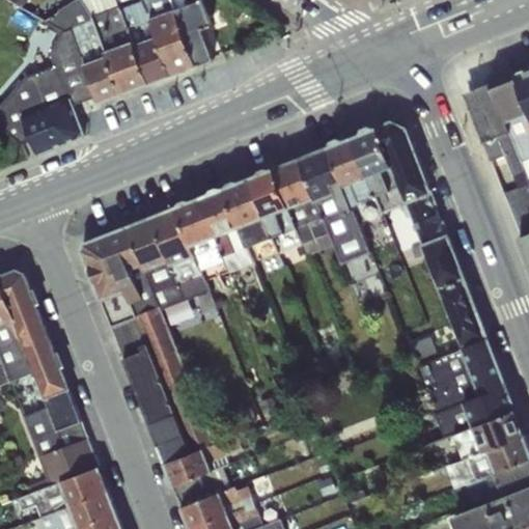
[(148,85),(118,11),(114,0),(83,0),(81,1),(120,95),(148,85)]
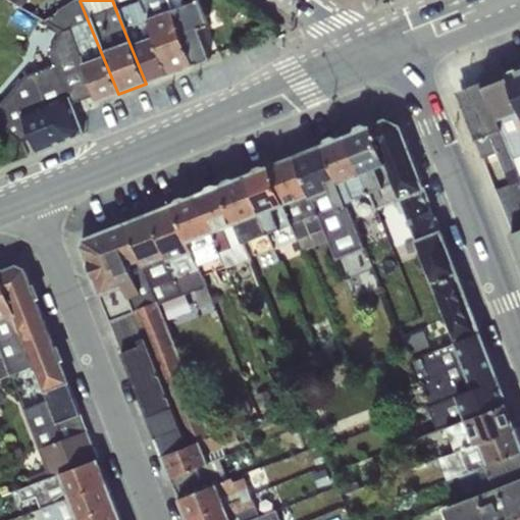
[(138,0),(139,3),(167,75),(193,66),(165,0),(138,0)]
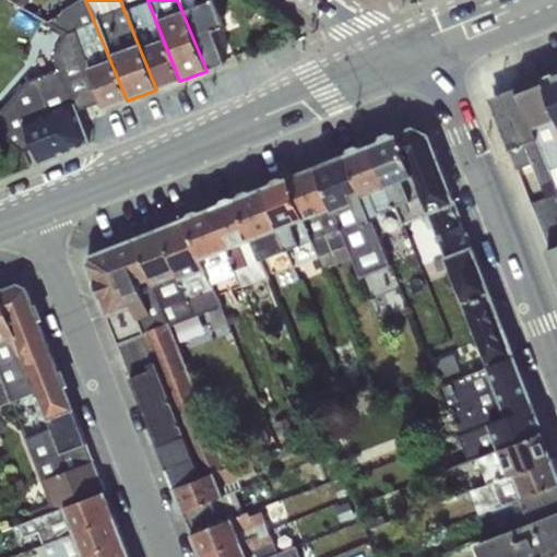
[(177,0),(206,71),(224,64),(213,33),(222,28),(211,0),(177,0)]
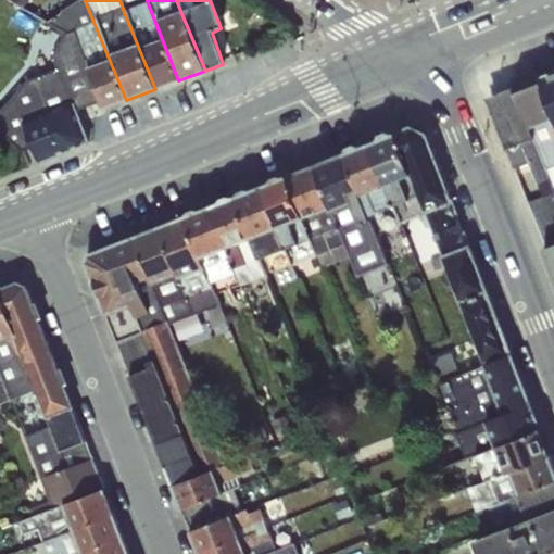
[(126,100),(85,1),(46,24),(65,36),(52,60),(58,66),(76,111),(99,102),(102,110),(126,100)]
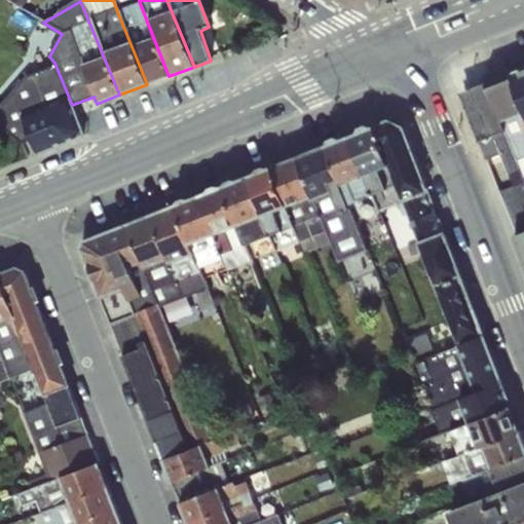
[(169,76),(140,3),(117,11),(147,84),(169,76)]
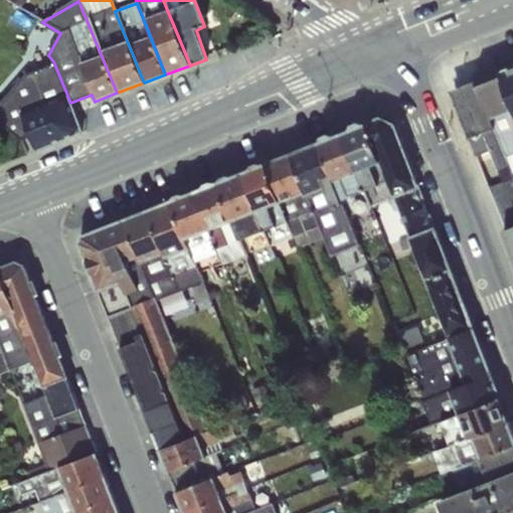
[(70,103),(53,61),(26,76),(0,106),(0,125),(19,142),(28,137),(35,151),(81,133),(70,103)]
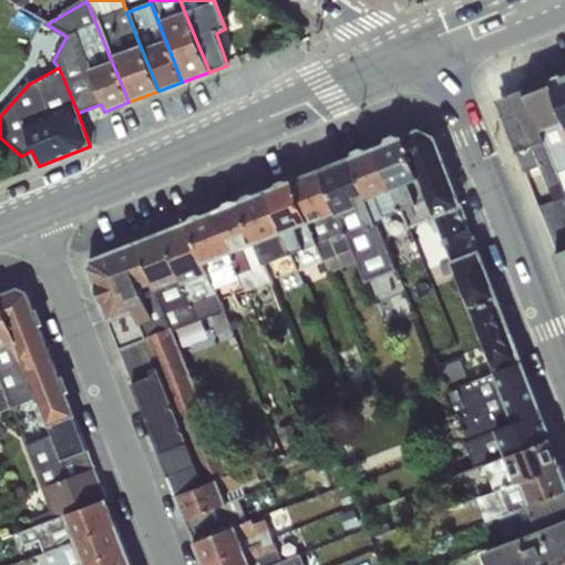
[(564,74),(546,82),(564,122),(564,74)]
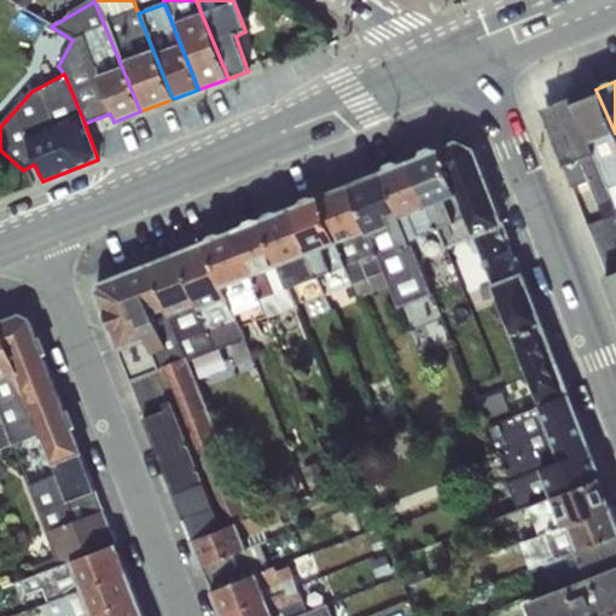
[(569,100),(606,189),(615,185),(615,133),(596,89),(569,100)]
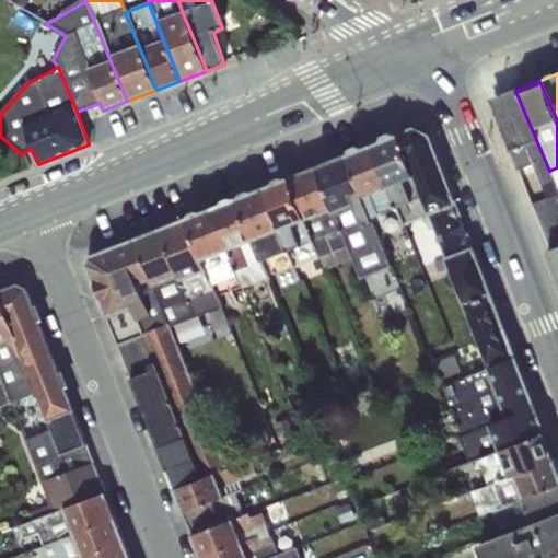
[(549,171),(515,91),(489,101),(526,195),(554,182),(549,171)]
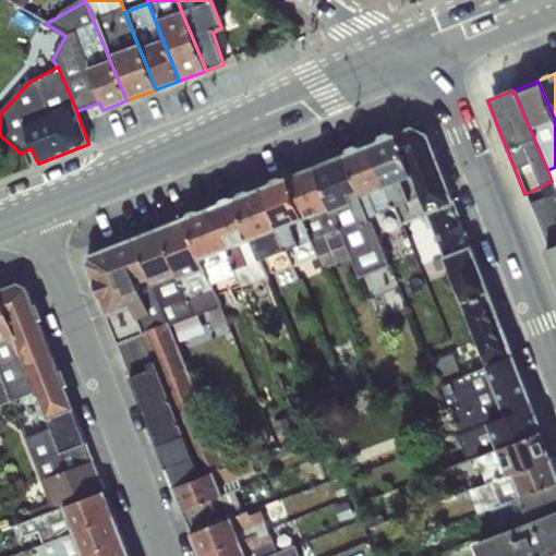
[(396,136),(419,198),(462,306),(485,295),(424,139),(409,131),(396,136)]
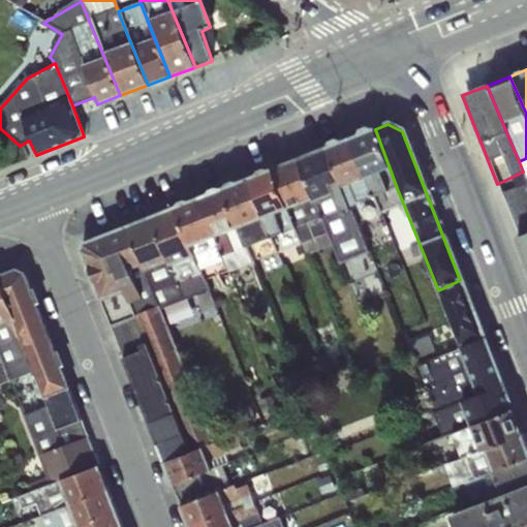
[(351,138),(374,197),(397,188),(375,129),(351,138)]
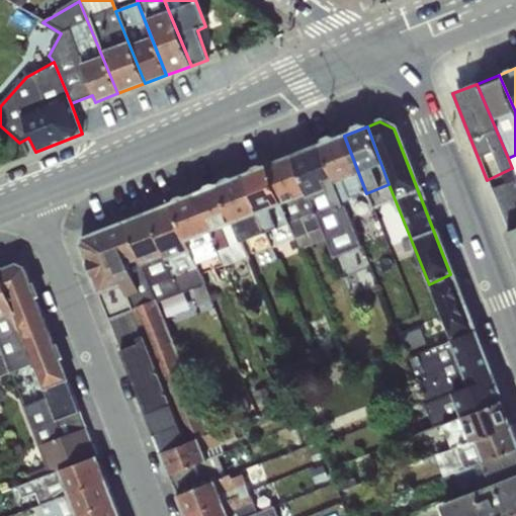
[(320,145),(343,201),(366,193),(344,136),(320,145)]
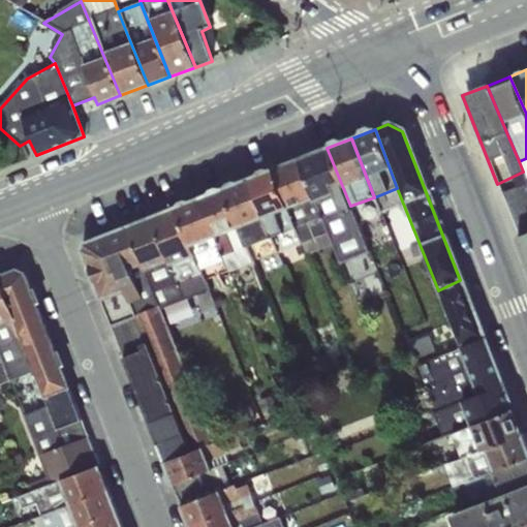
[(296,160),(332,247),(337,266),(355,258),(358,267),(373,261),(350,206),(327,148),(296,160)]
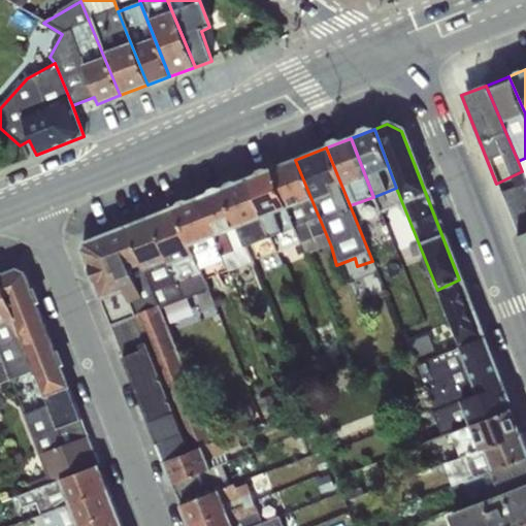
[(271,170),(300,245),(305,256),(331,247),(295,160),(271,170)]
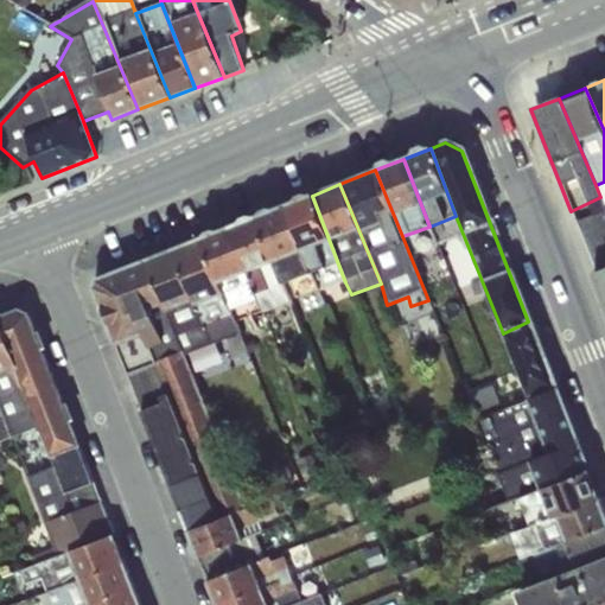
[(284,207),(317,293),(345,282),(312,196),(284,207)]
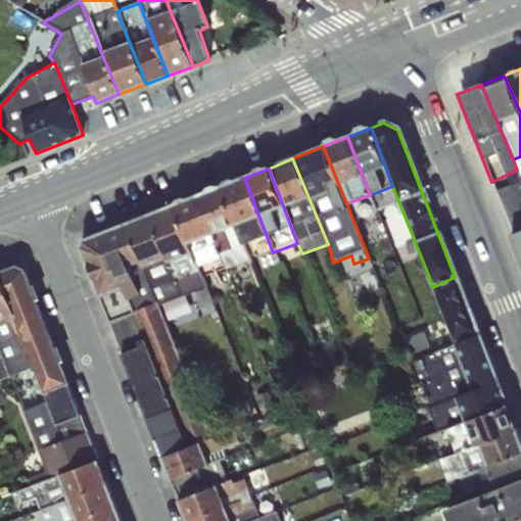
[(221,188),(250,261),(273,252),(244,178),(221,188)]
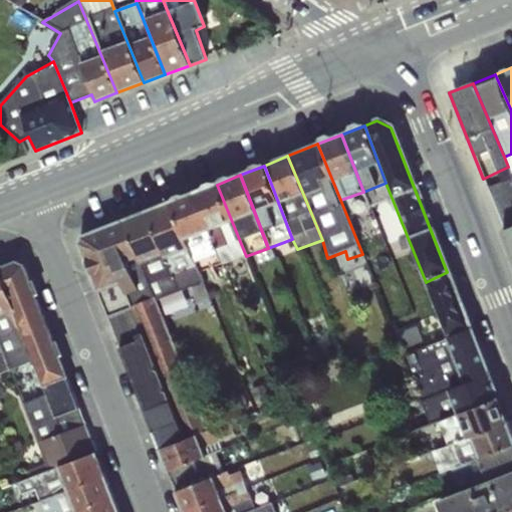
[(511,257),(511,180),(511,178),(485,190),(511,257)]
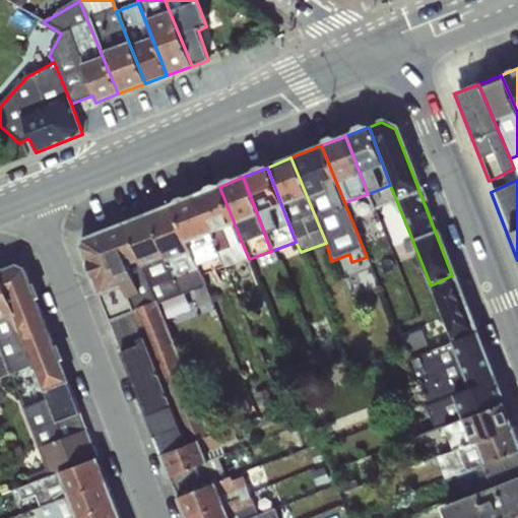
[(249,259),(219,187),(195,196),(223,268),(249,259)]
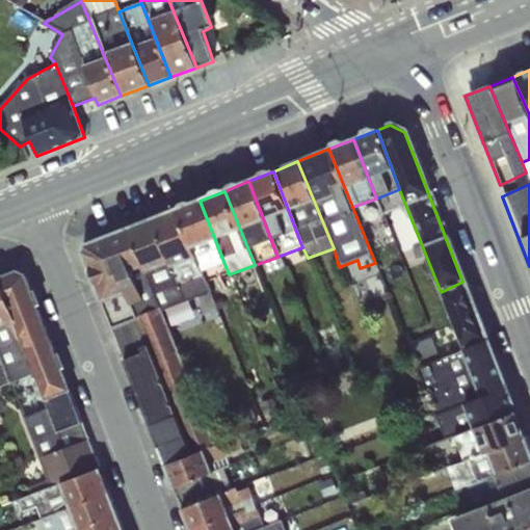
[(175,211),(204,284),(229,274),(200,201),(175,211)]
